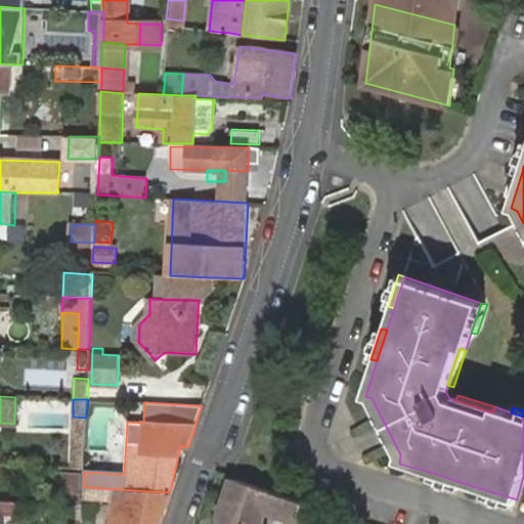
[(14,459),(14,449),(2,448),(2,459),(14,459)]
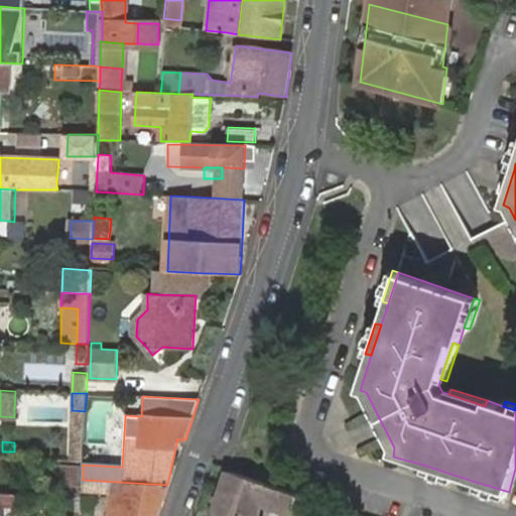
[(83,480),(83,466),(63,466),(62,495),(82,496),(83,491),(83,480)]
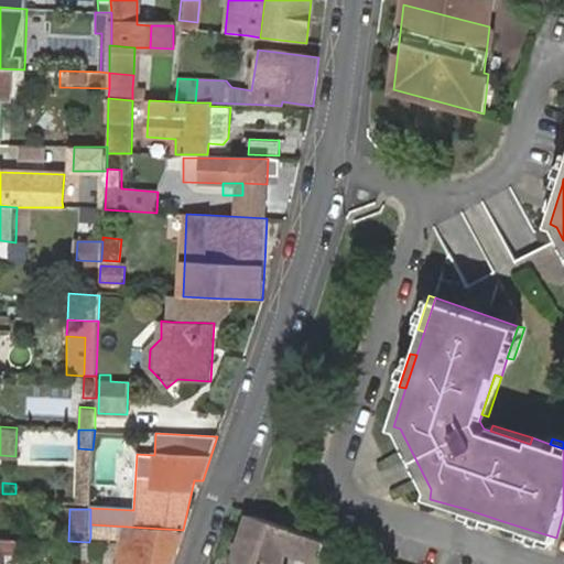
[(499,520),(466,509),(464,514),(497,524),(499,520)]
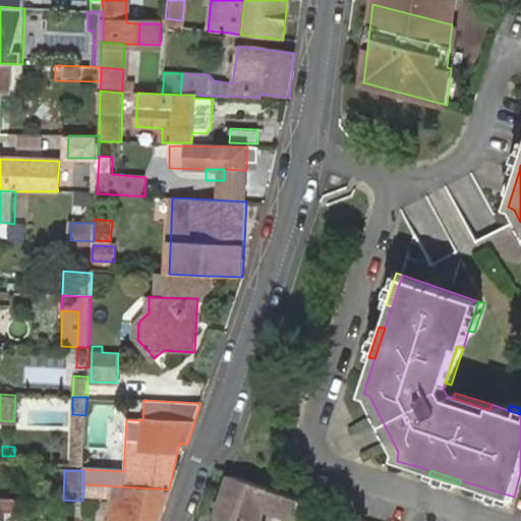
[(285,515),(291,497),(270,489),(270,488),(231,475),(219,513),(242,520),(258,520),(264,508),(285,515)]
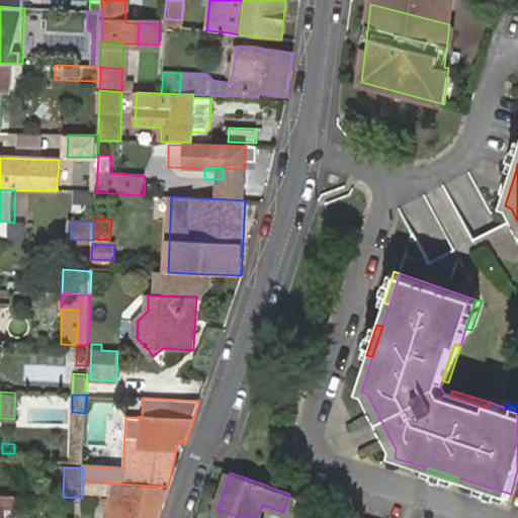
[(158,517),(170,487),(168,487),(83,482),(83,493),(85,494),(85,501),(91,501),(91,494),(104,494),(110,495),(108,517),(158,517)]
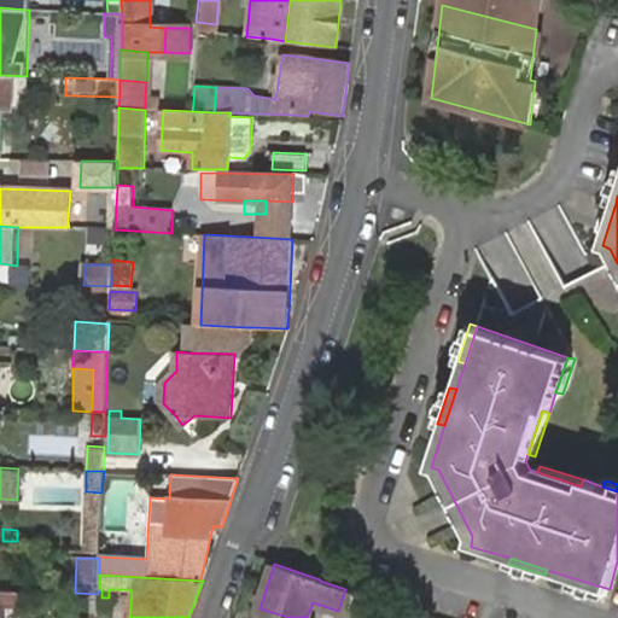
[(607,595),(610,589),(573,578),(571,584),(607,595)]
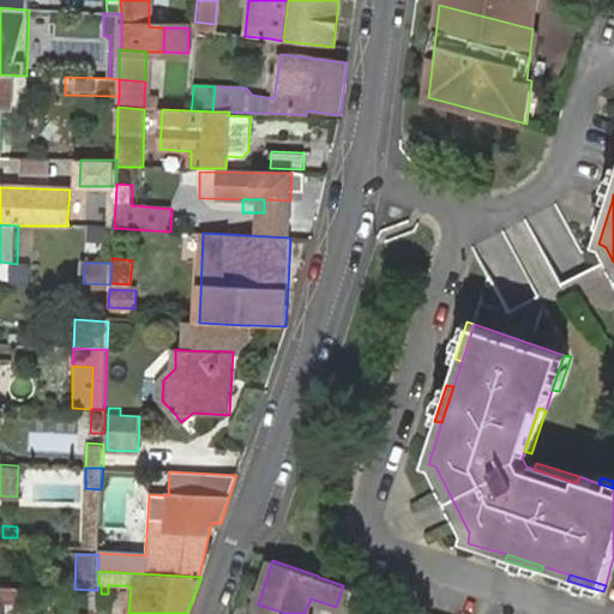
[(128,613),(131,587),(124,585),(120,613),(128,613)]
